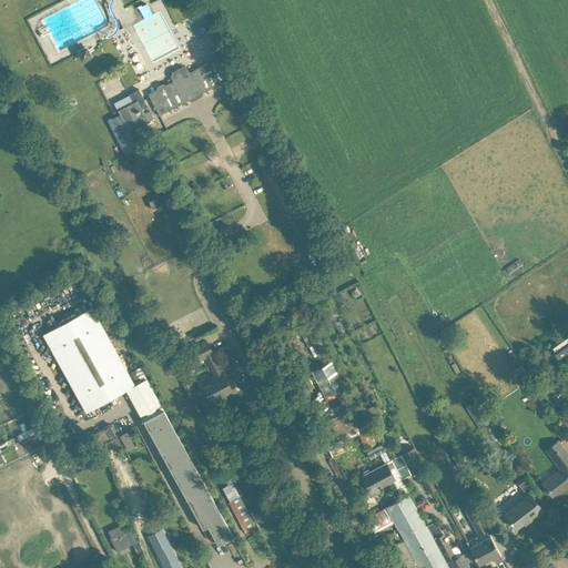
[(146,3),(142,7),(146,14),(152,11),(146,3)]
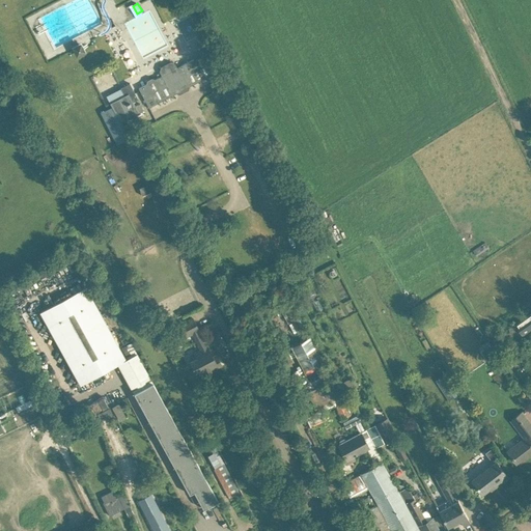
[(176,18),(159,25),(173,58),(190,51),(176,18)]
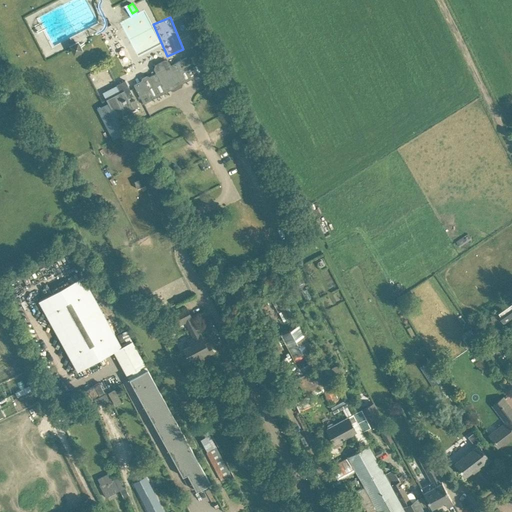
[(195,53),(205,71),(212,67),(203,49),(195,53)]
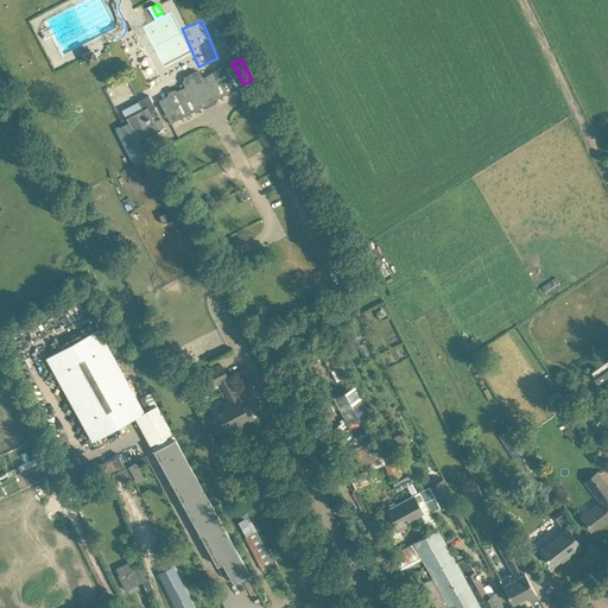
[(203,96),(207,103),(211,101),(208,94),(216,89),(215,87),(228,80),(221,68),(202,77),(200,73),(195,71),(184,76),(183,81),(185,87),(178,90),(184,103),(191,99),(192,101),(203,96)]
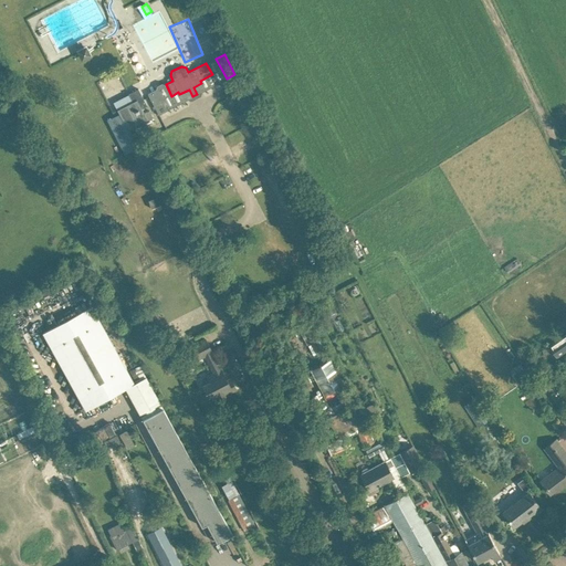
[(153,117),(149,109),(144,113),(142,108),(147,105),(138,88),(128,93),(133,102),(117,109),(128,130),(153,117)]
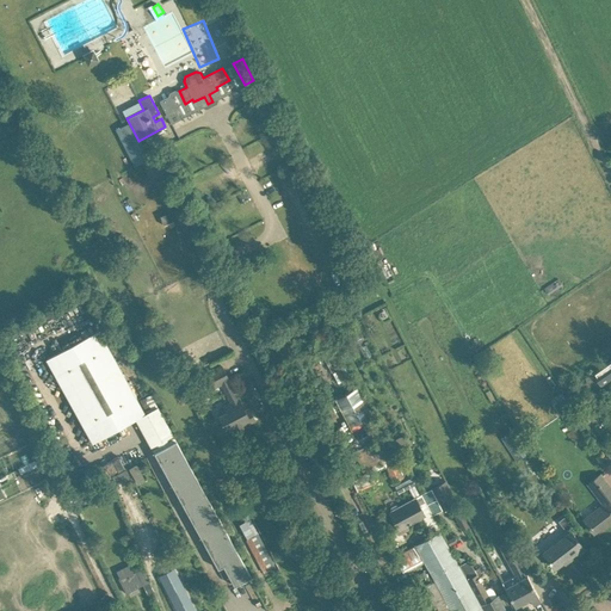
[(160,100),(171,123),(180,119),(168,97),(160,100)]
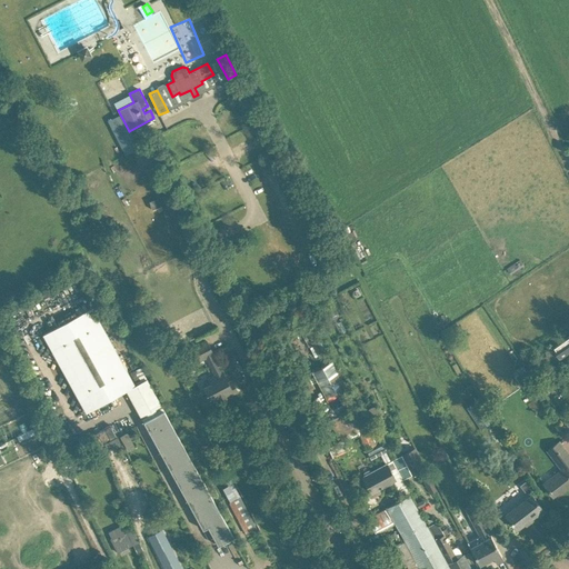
[(41,332),(65,373),(86,412),(137,385),(92,305),(41,332)]
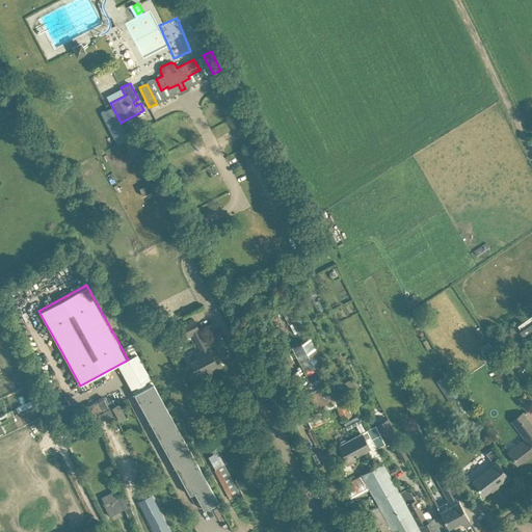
[(181,307),(195,300),(191,292),(186,294),(185,291),(176,295),(181,307)]
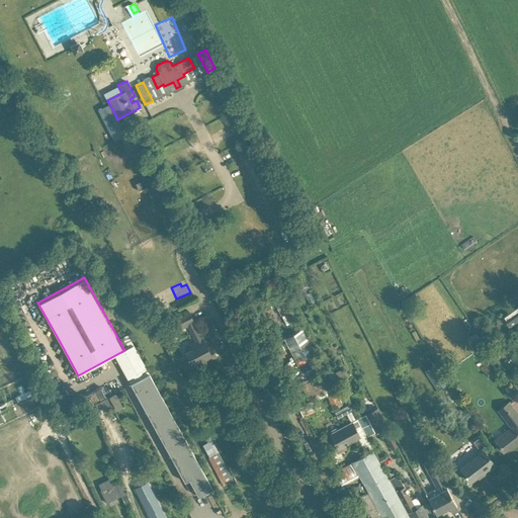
[(180,329),(192,322),(193,322),(187,310),(174,317),(180,329)]
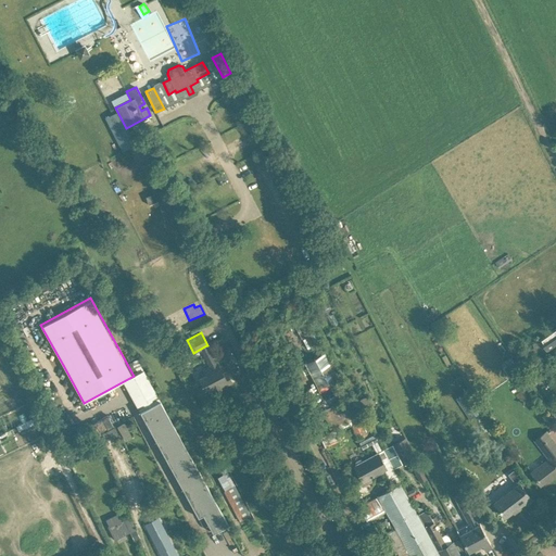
[(546,351),(555,343),(555,332),(541,343),(546,351)]
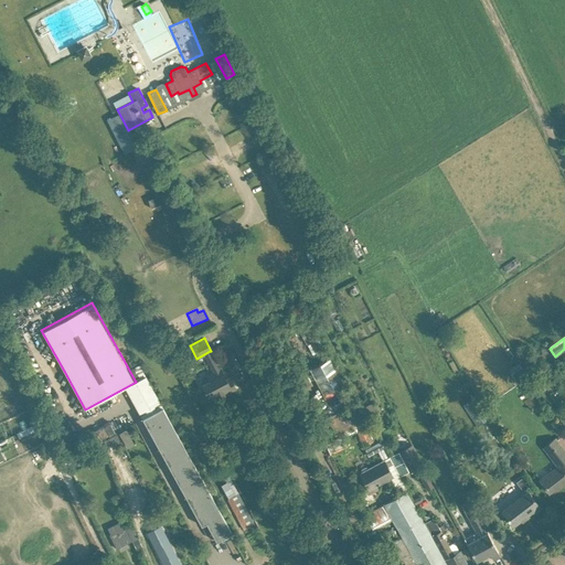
[(543,352),(523,366),(528,371),(529,374),(548,361),(543,352)]
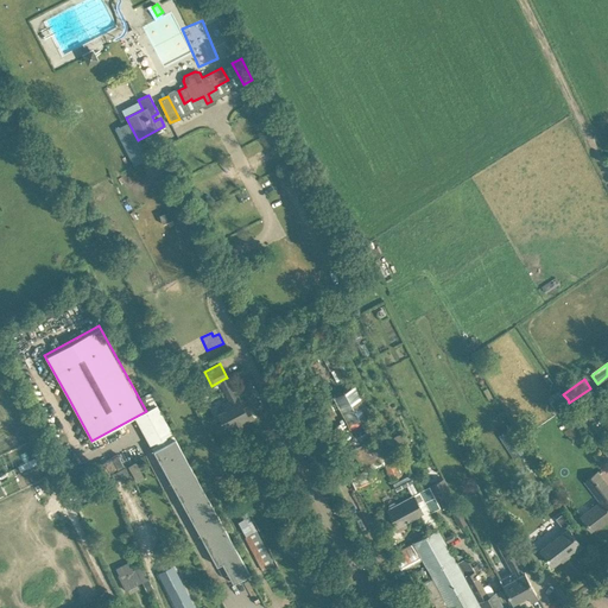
[(369,411),(365,399),(355,382),(333,394),(347,423),(369,411)]
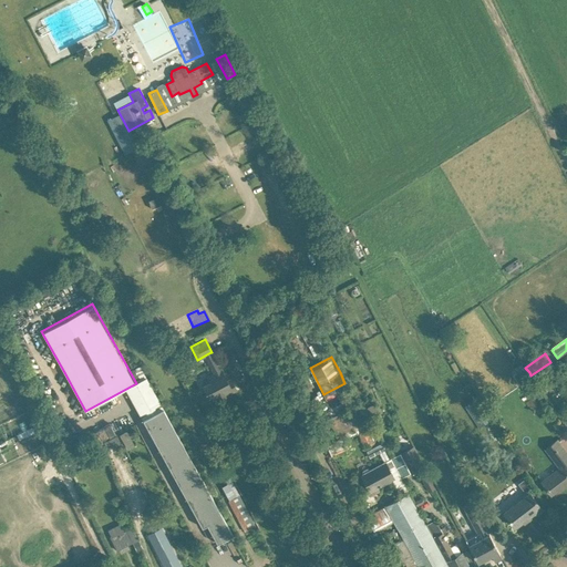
[(223,375),(222,372),(220,371),(222,370),(207,378),(209,381),(200,385),(204,392),(197,397),(203,408),(236,390),(232,381),(228,383),(224,375),(223,375)]
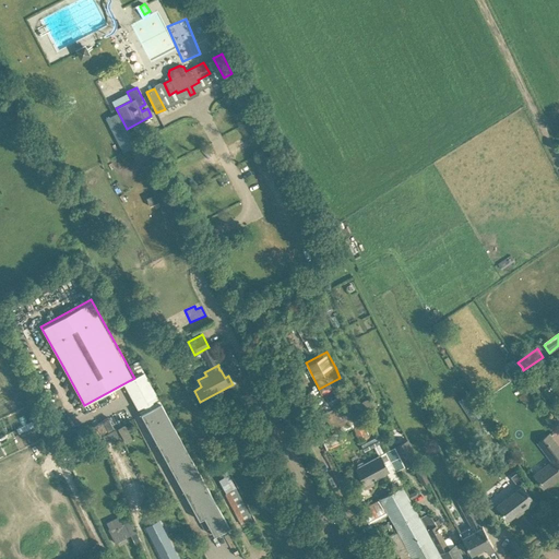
[(341,380),(332,384),(341,402),(351,397),(341,380)]
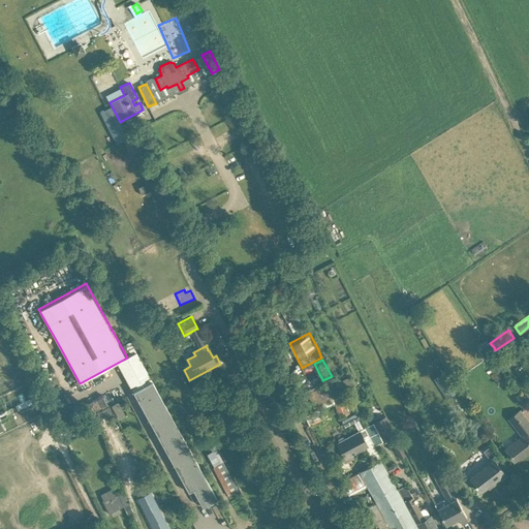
[(134,393),(188,492),(193,489),(203,506),(217,499),(153,382),(134,393)]
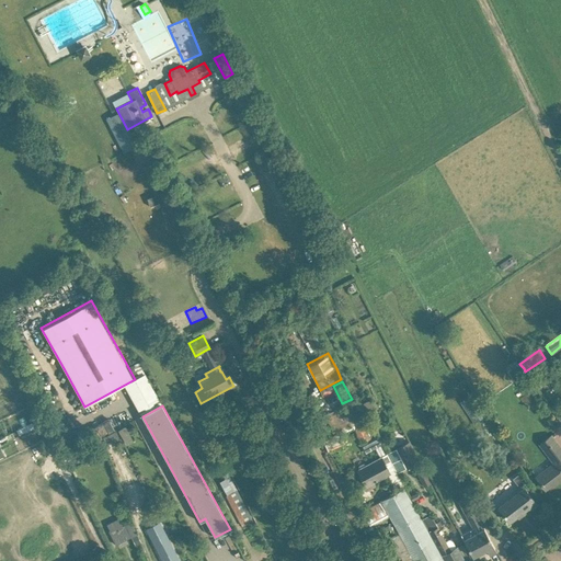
[(127,426),(119,430),(127,444),(134,439),(127,426)]
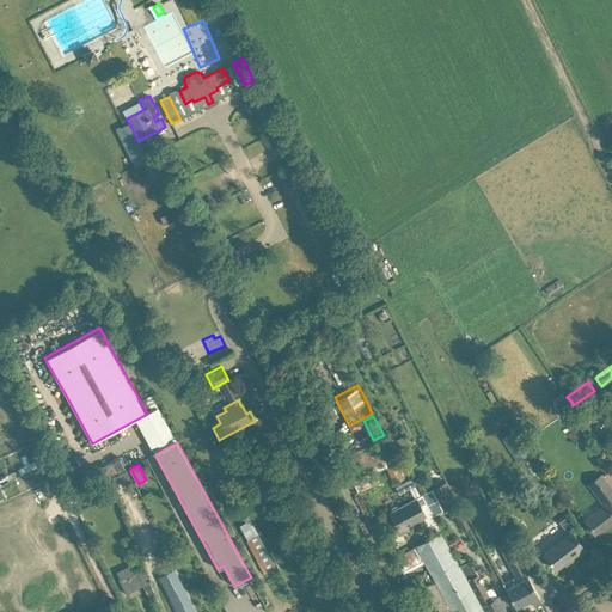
[(585,520),(594,533),(607,524),(609,526),(611,524),(611,489),(601,476),(589,484),(605,505),(585,520)]
